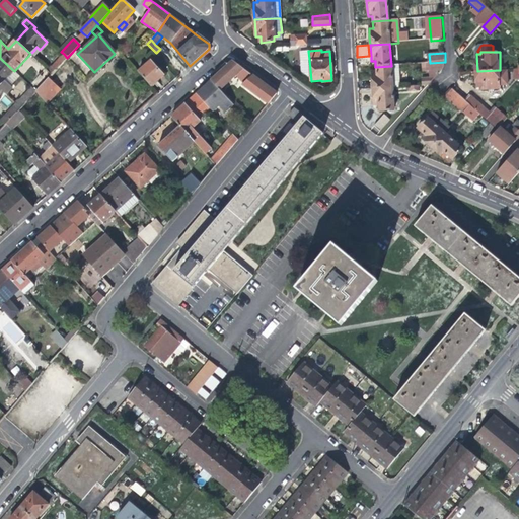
[(60,58),(52,67),(56,70),(64,62),(60,58)]
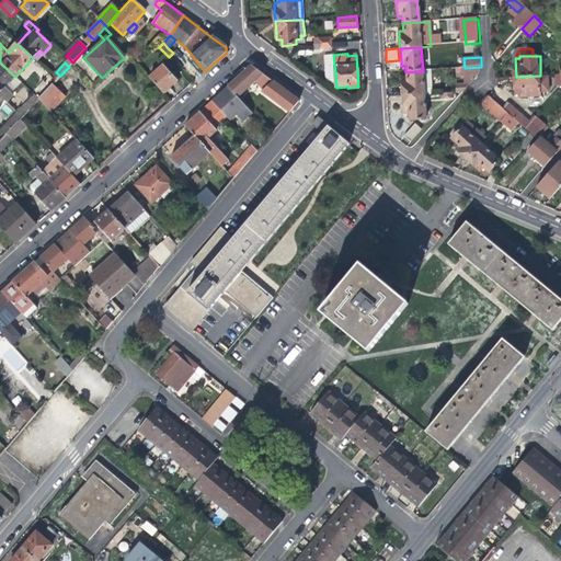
[(6,88),(15,77),(3,66),(0,69),(0,96),(7,103),(13,95),(6,88)]
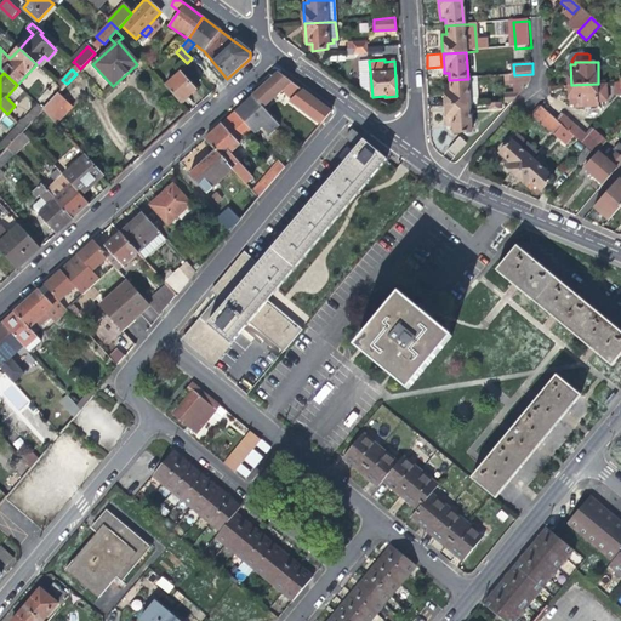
[(180,73),(165,86),(181,104),(189,97),(197,91),(180,73)]
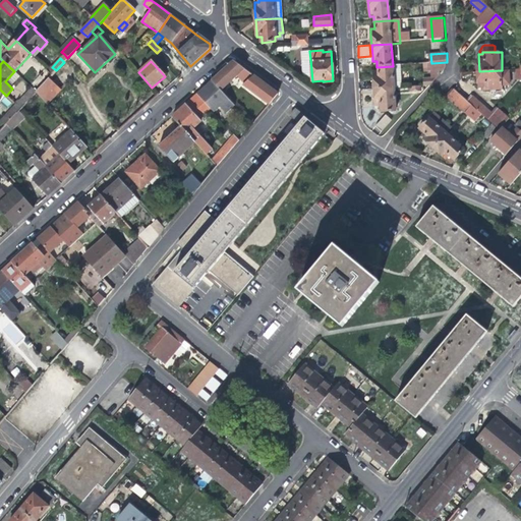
[(246,83),(255,91),(262,82),(233,61),(218,74),(211,81),(220,91),(235,77),(244,87),(246,83)]
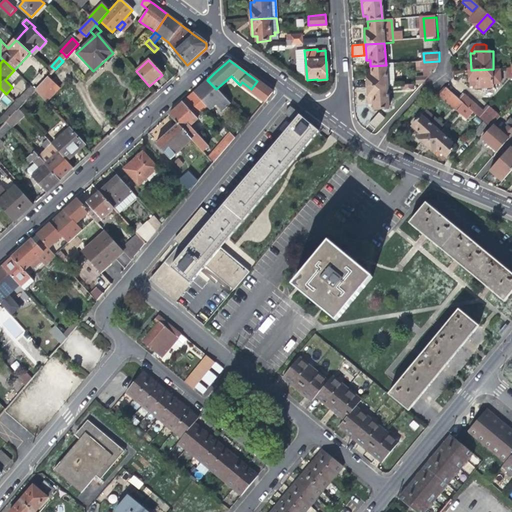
[(440,64),(439,61),(424,62),(424,78),(427,78),(440,64)]
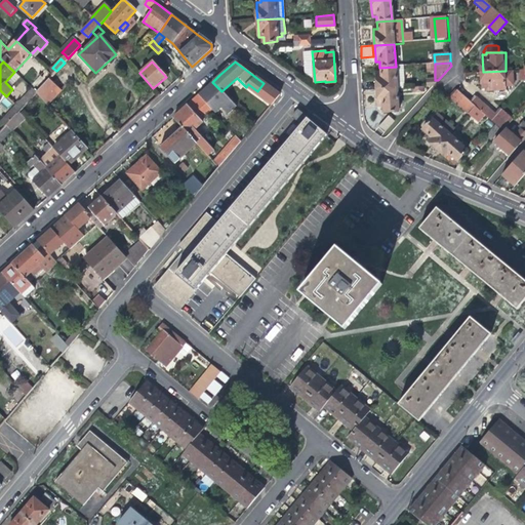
[(403,66),(396,67),(397,89),(404,89),(403,66)]
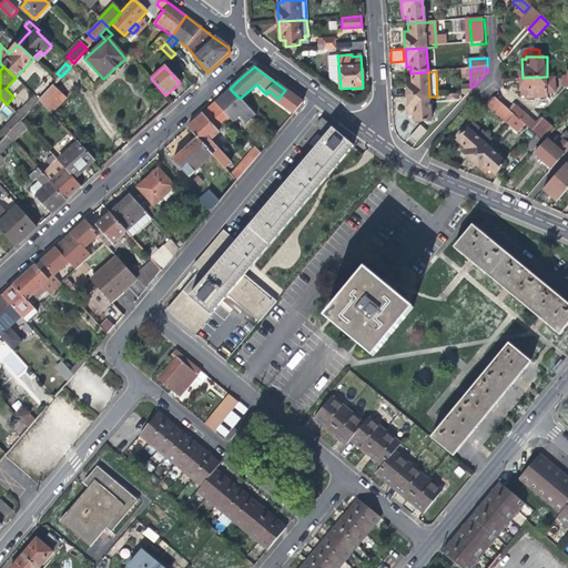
[(408,90),(408,98),(429,97),(428,72),(411,73),(412,80),(407,80),(408,90)]
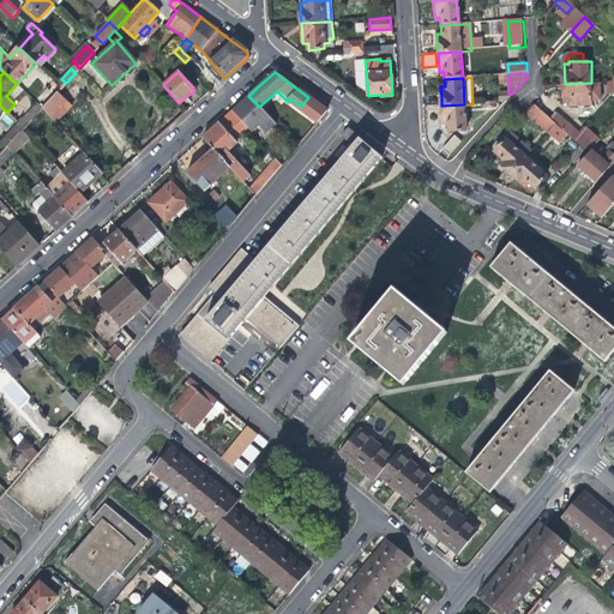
[(602,83),(591,83),(565,84),(566,103),(571,103),(571,106),(579,106),(585,106),(593,106),(593,100),(602,100),(602,83)]
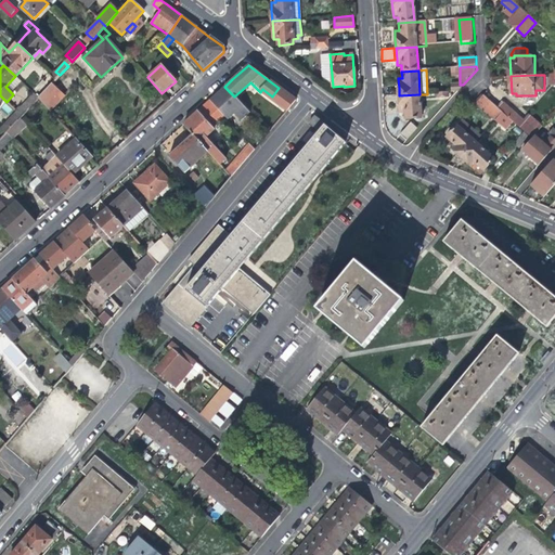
[(64,98),(51,85),(38,98),(38,99),(51,113),(64,98)]
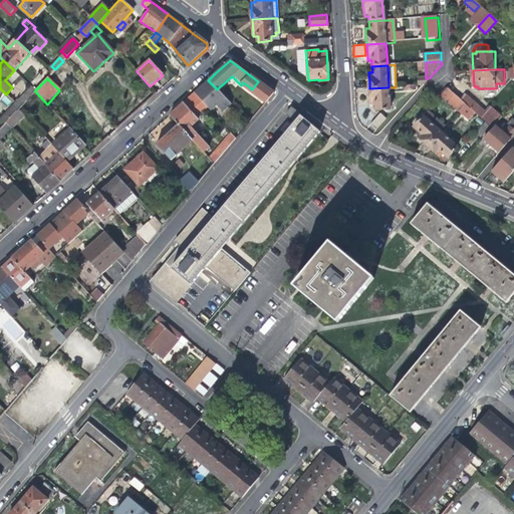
[(201,86),(193,94),(207,109),(210,112),(216,107),(221,113),(230,105),(217,89),(208,80),(201,86)]
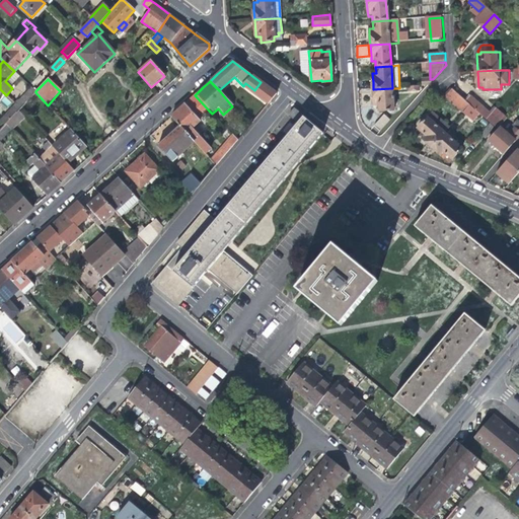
[(254,90),(270,101),(276,93),(261,82),(254,90)]
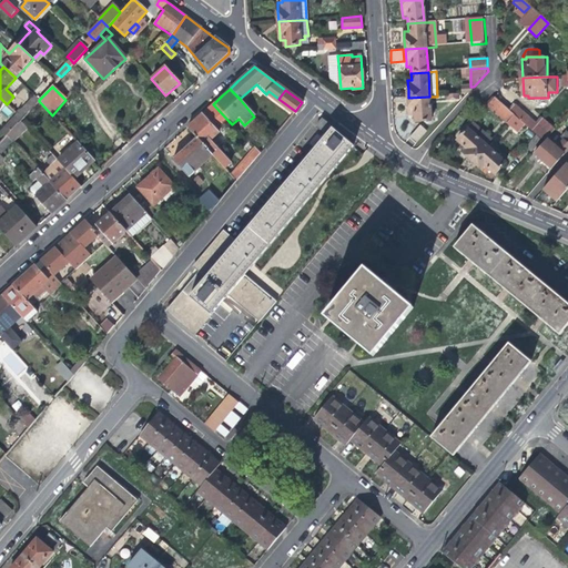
[(507,115),(509,118),(514,112),(511,109),(503,101),(497,95),(489,104),(504,119),(507,115)]
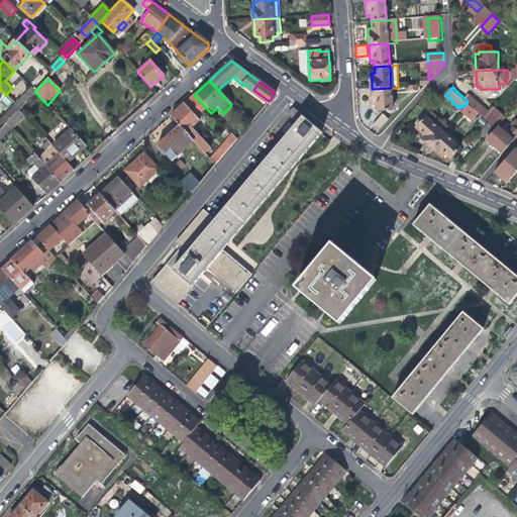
[(32,88),(21,100),(24,104),(28,99),(35,92),(35,91),(32,88)]
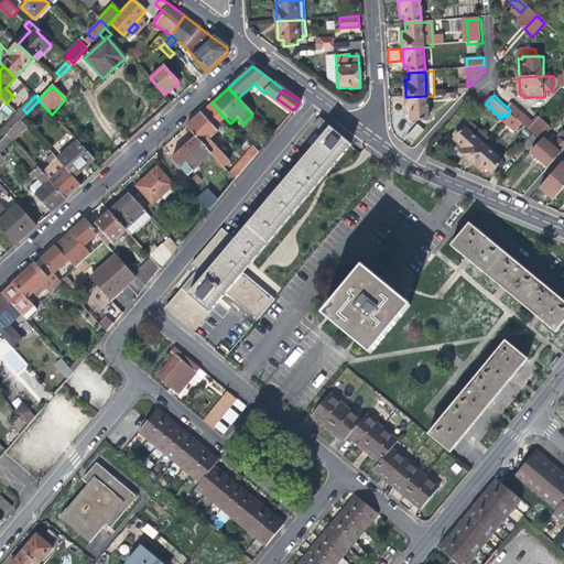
[(429,120),(426,96),(405,97),(407,110),(407,115),(411,115),(412,122),(429,120)]
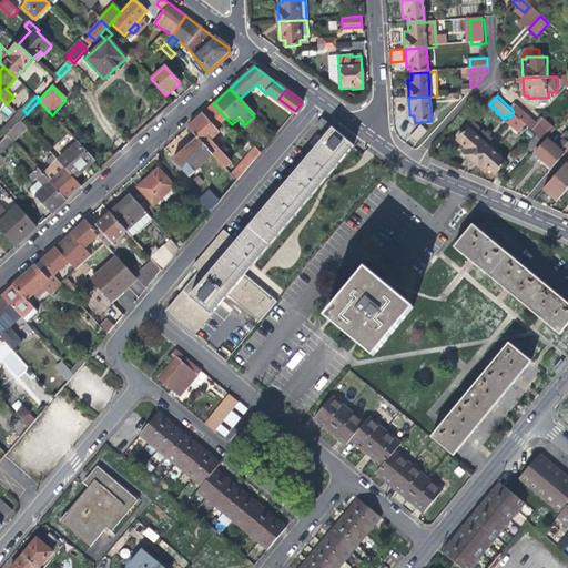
[(208,110),(201,115),(216,131),(229,121),(213,104),(208,110)]
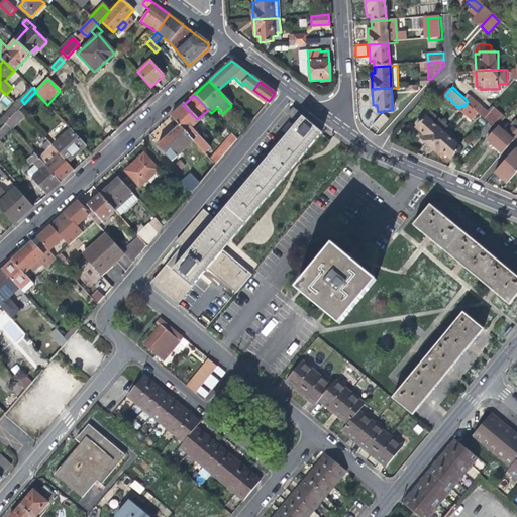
[(470,95),(466,99),(468,102),(475,109),(485,118),(495,128),(497,127),(506,117),(489,101),(483,107),(470,95)]
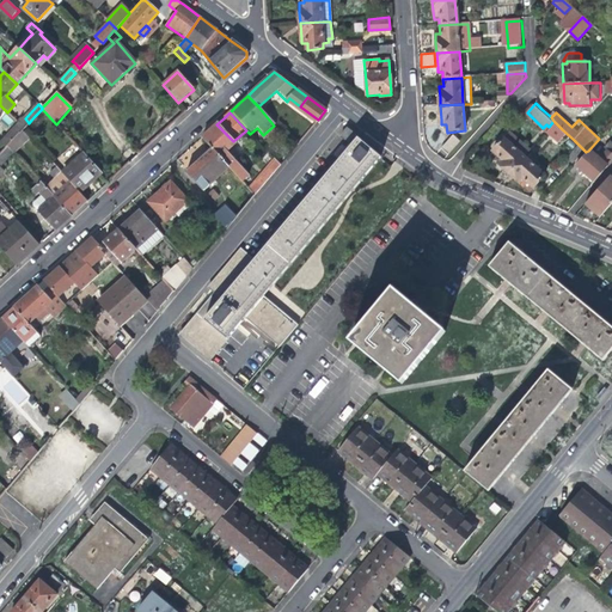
[(557,135),(562,129),(554,121),(549,127),(557,135)]
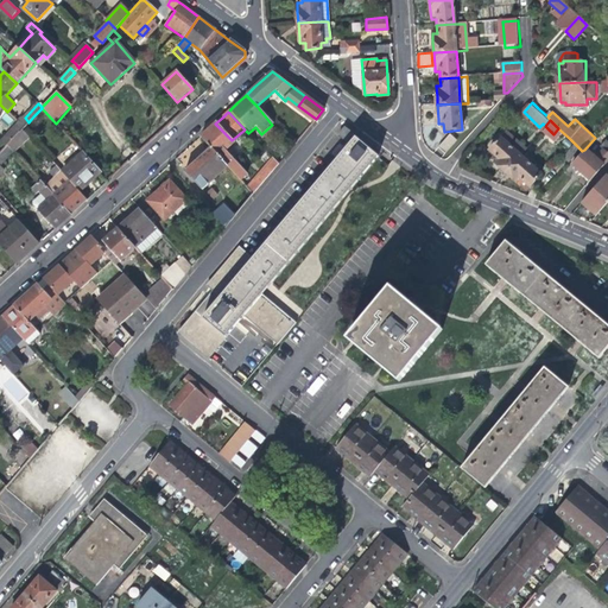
[(215,124),(200,138),(209,149),(227,168),(240,183),(246,176),(225,152),(234,143),(232,140),(215,124)]
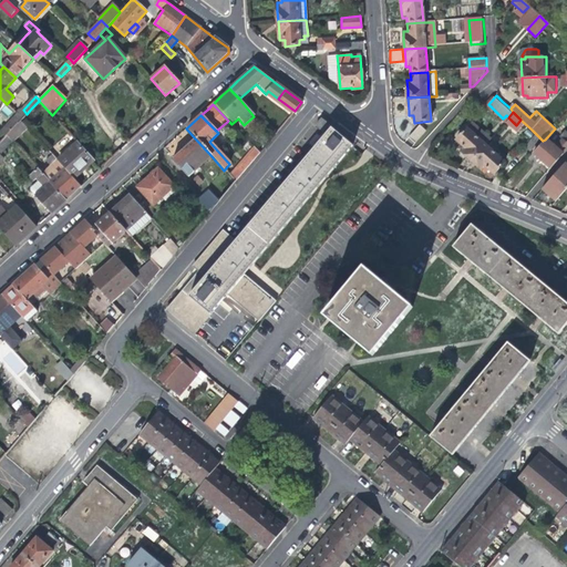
[(322,132),(329,125),(321,119),(315,126),(322,132)]
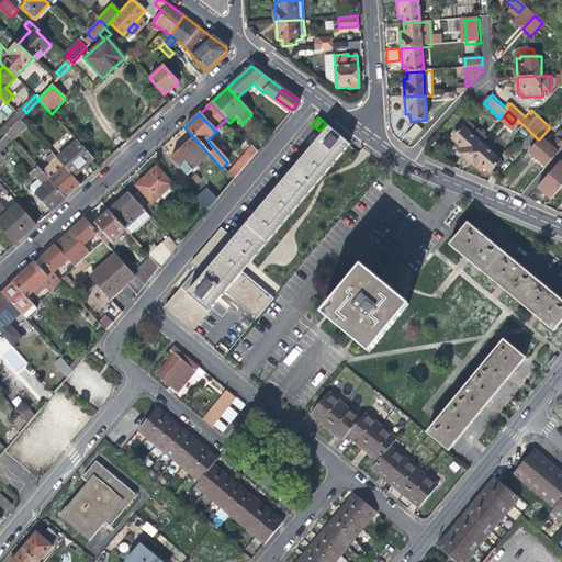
[(27,127),(21,120),(18,123),(8,134),(14,142),(27,127)]
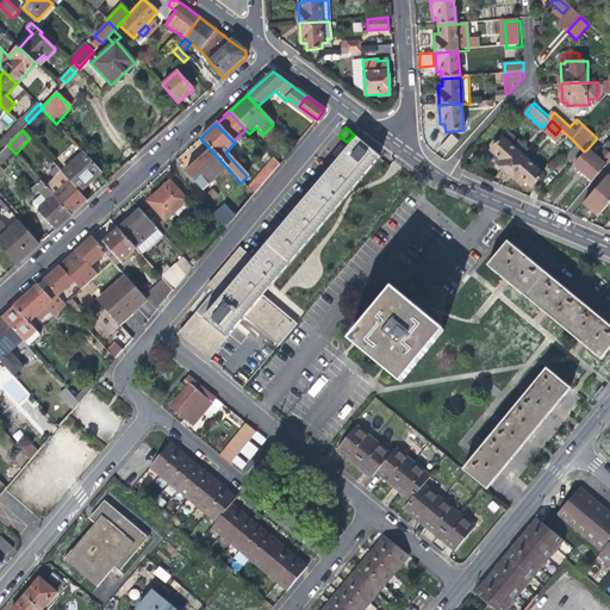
[(499,165),(508,172),(522,155),(528,149),(506,130),(489,149),(496,155),(492,159),(499,165)]
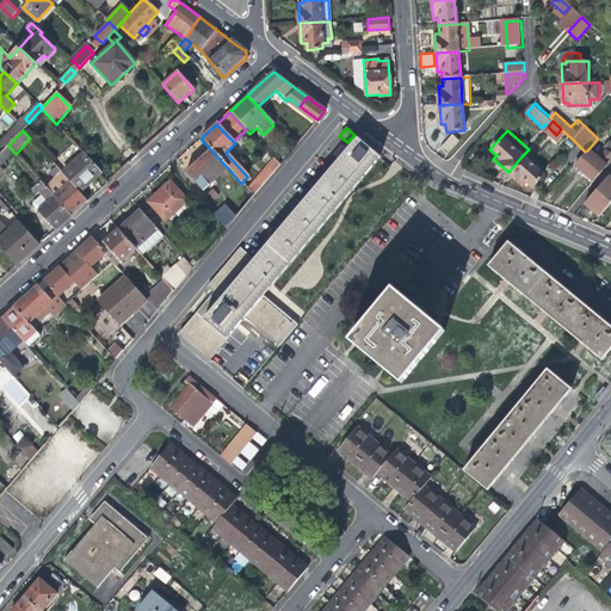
[(442,150),(449,155),(460,143),(454,137),(442,150)]
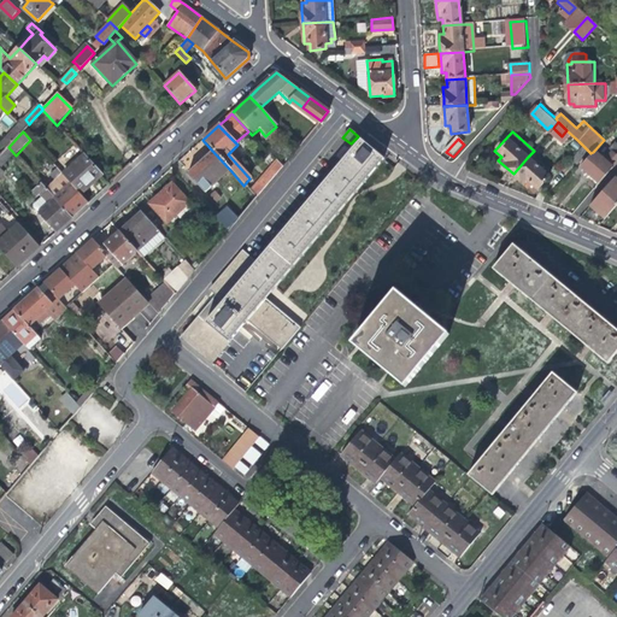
[(240,256),(209,292),(216,298),(180,340),(194,352),(209,365),(245,322),(280,351),(298,329),(263,300),(380,162),(357,144),(253,266),(240,256)]
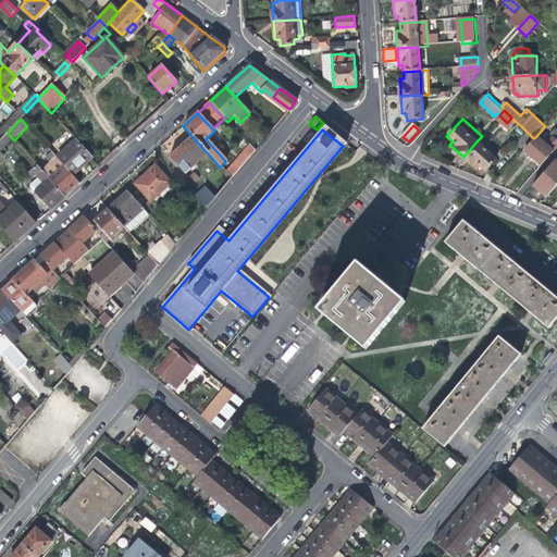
[(515,144),(521,149),(532,138),(525,132),(515,144)]
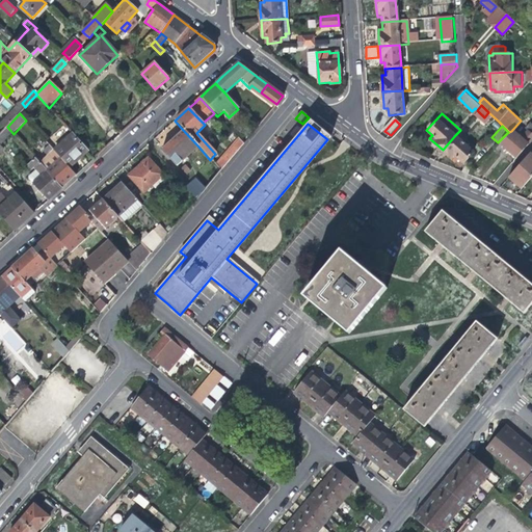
[(0,144),(1,147),(14,134),(7,127),(5,129),(0,134),(0,144)]
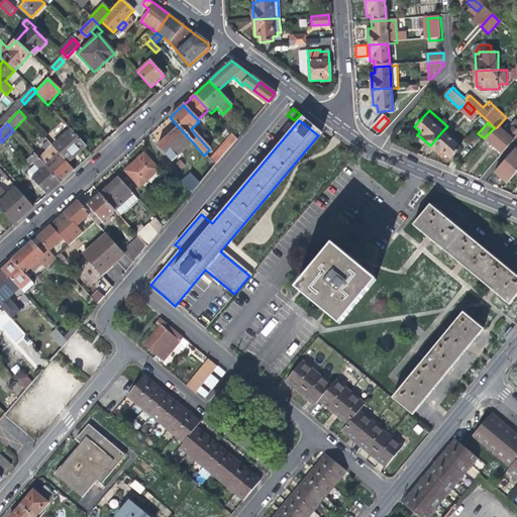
[(171,163),(193,142),(178,126),(166,138),(157,146),(171,163)]
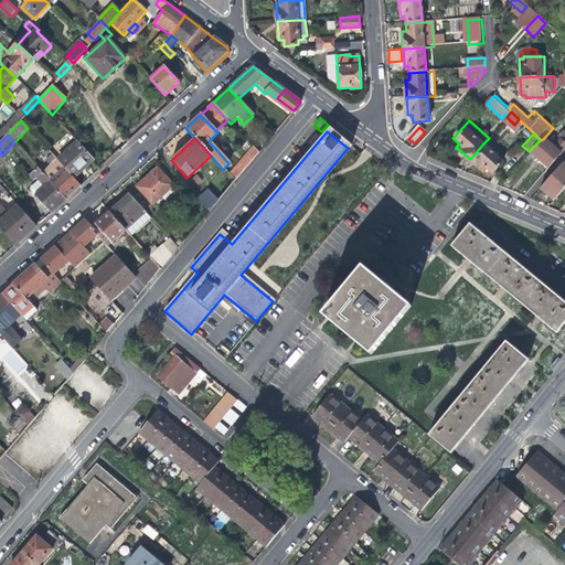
[(553,148),(543,139),(541,140),(530,153),(540,162),(543,167),(542,169),(544,171),(564,147),(564,146),(560,141),(553,148)]
